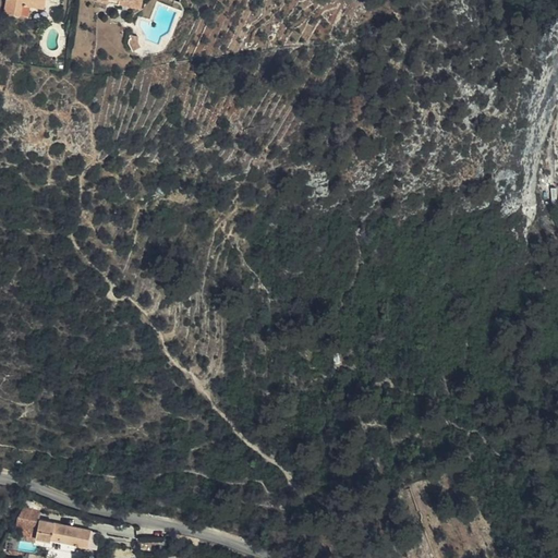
[(5,0),(3,13),(21,16),(22,5),(44,10),(45,0),(5,0)]
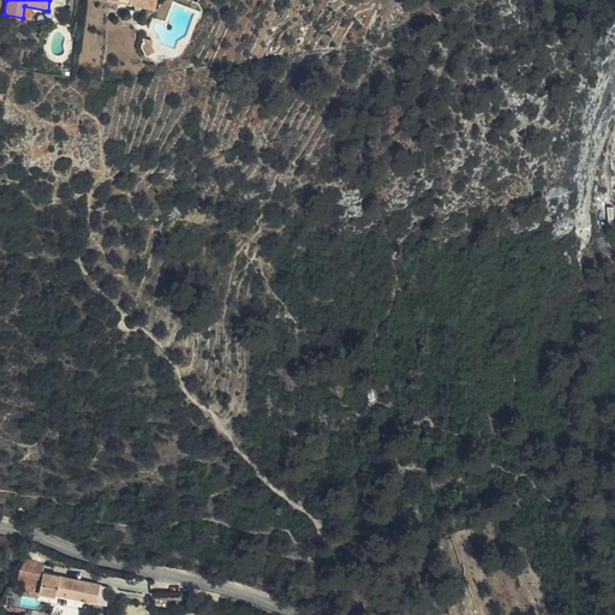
[(132,1),(131,6),(155,11),(156,0),(147,0),(148,4),(132,1)]
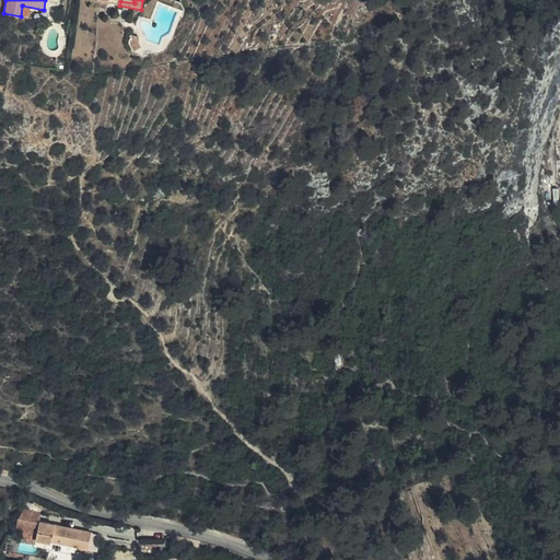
[(139,37),(130,35),(128,44),(132,51),(140,48),(138,43),(139,37)]
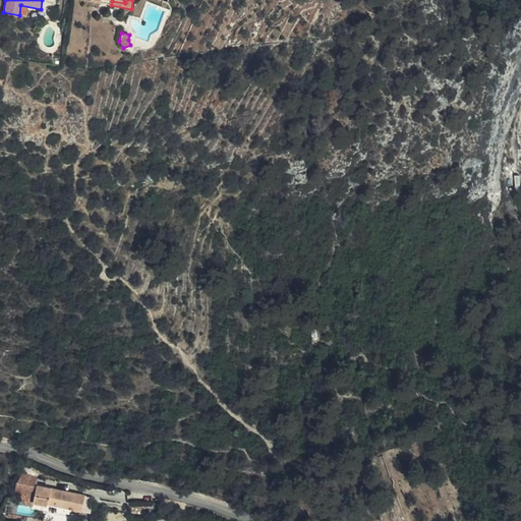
[(39,475),(25,473),(23,482),(37,484),(39,475)]
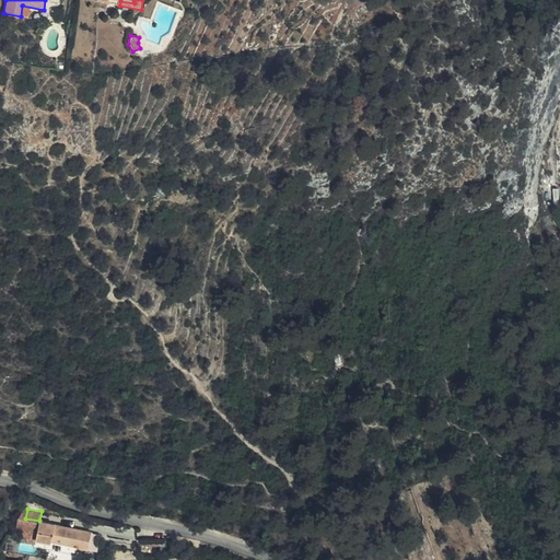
[(36,538),(88,548),(91,532),(39,521),(36,538)]
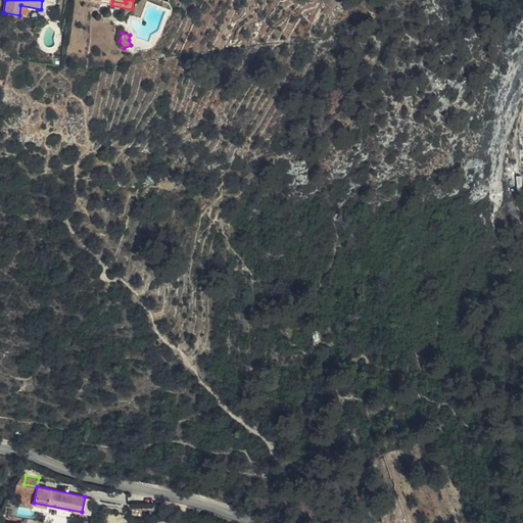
All buildings are outlined.
